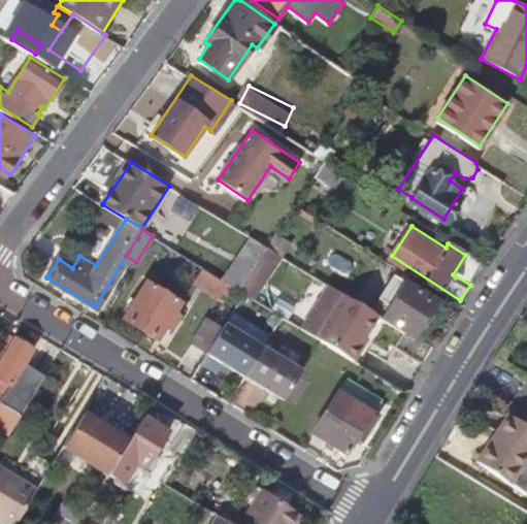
[(240,289),(268,247),(256,239),(227,281),(240,289)]
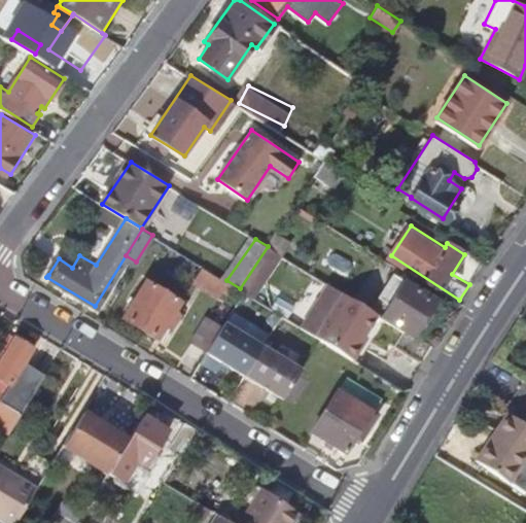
[(42,271),(48,275),(59,258),(72,268),(79,255),(59,243),(42,271)]
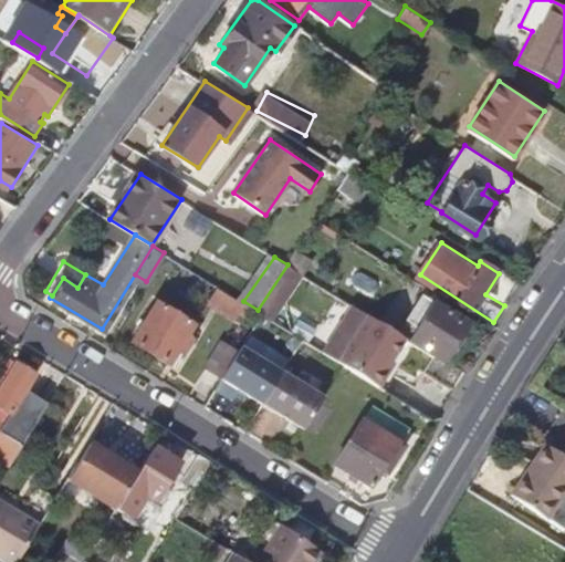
[(288,264),(258,310),(263,312),(272,318),(301,273),(288,264)]
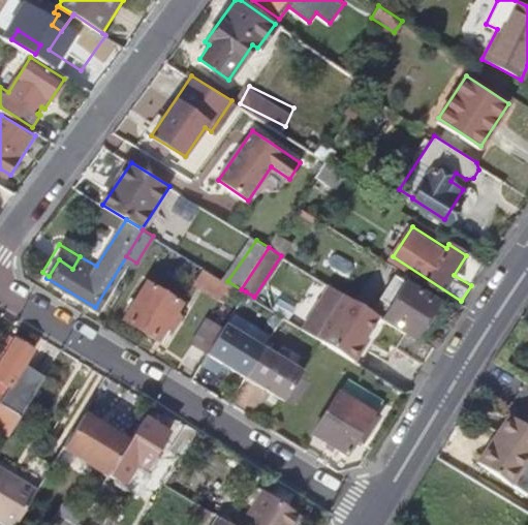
[(211,274),(203,269),(195,281),(204,286),(211,274)]
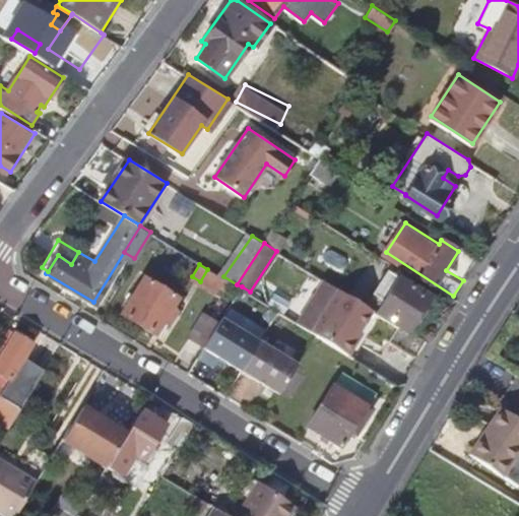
[(229,282),(207,269),(200,281),(221,295),(229,282)]
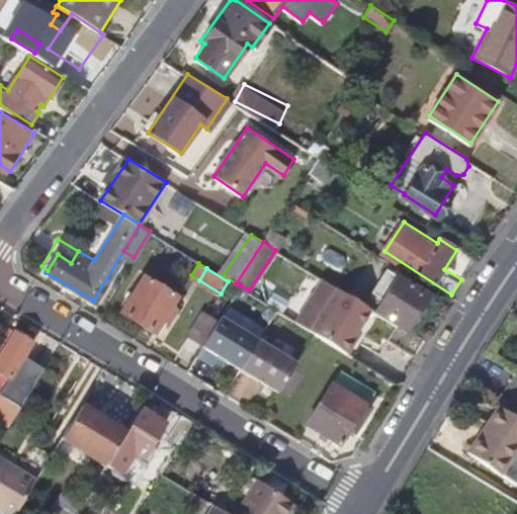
[(157,333),(180,297),(147,276),(124,313),(157,333)]
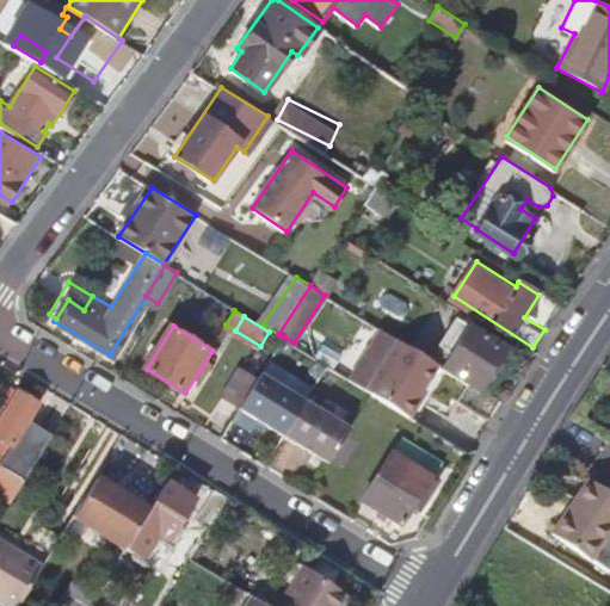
[(493,413),(503,399),(482,385),(506,346),(473,326),(447,365),(472,381),(462,395),(493,413)]
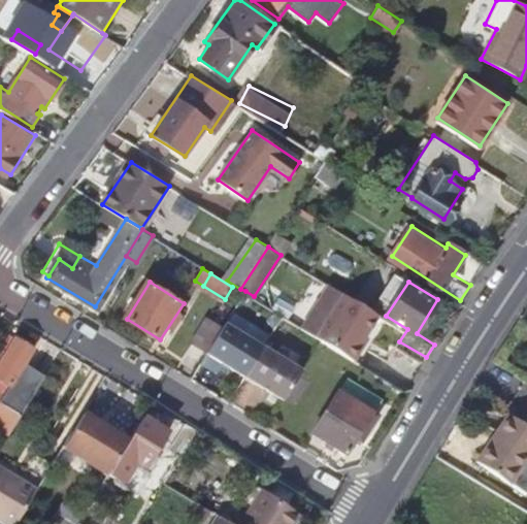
[(376,313),(351,296),(324,339),(353,357),(361,344),(358,341),(364,332),(376,313)]
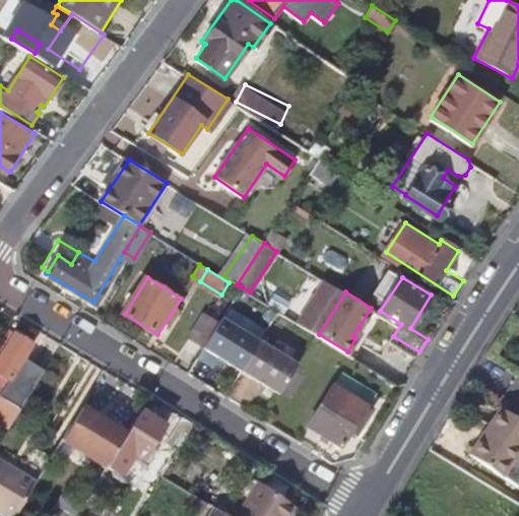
[(206,346),(219,325),(203,315),(190,337),(206,346)]
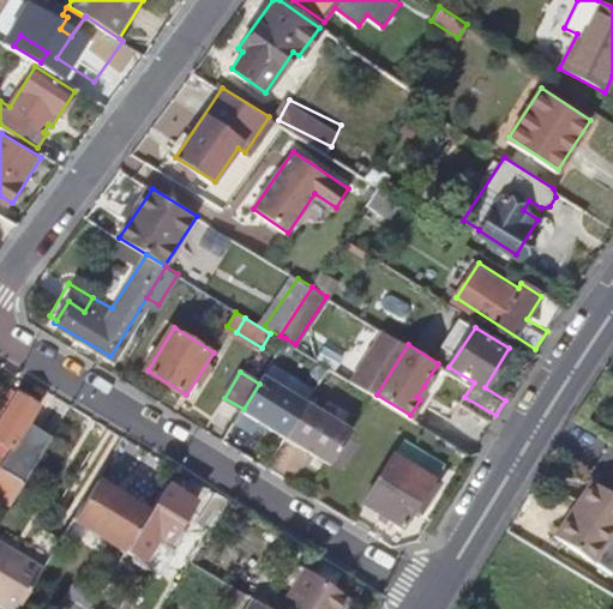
[(265,374),(259,384),(244,409),(332,464),(354,429),(265,374)]
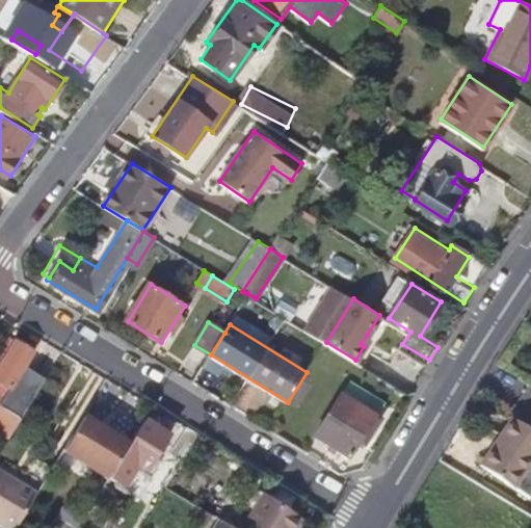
[(10,335),(0,352),(0,430),(9,438),(47,379),(27,366),(36,350),(10,335)]
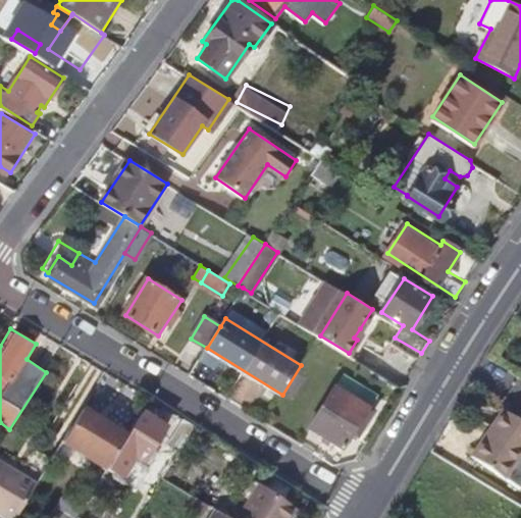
[(354,338),(357,340),(363,329),(360,328),(354,338)]
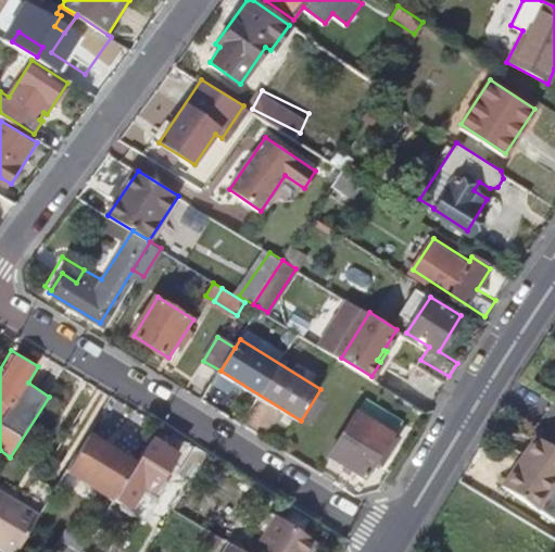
[(364,477),(392,433),(358,411),(329,454),(364,477)]
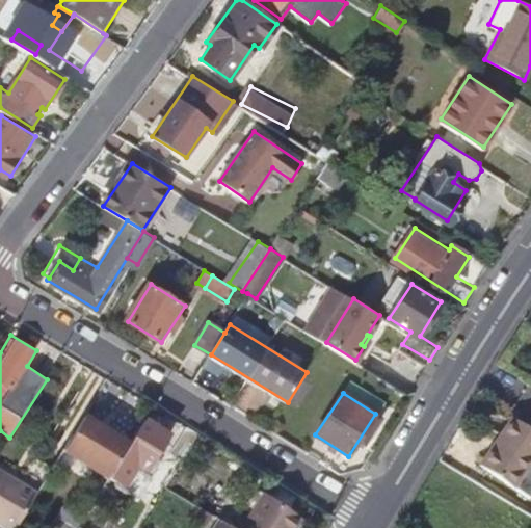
[(111,480),(112,478),(123,484),(135,464),(148,471),(171,432),(147,418),(131,443),(85,416),(63,451),(111,480)]
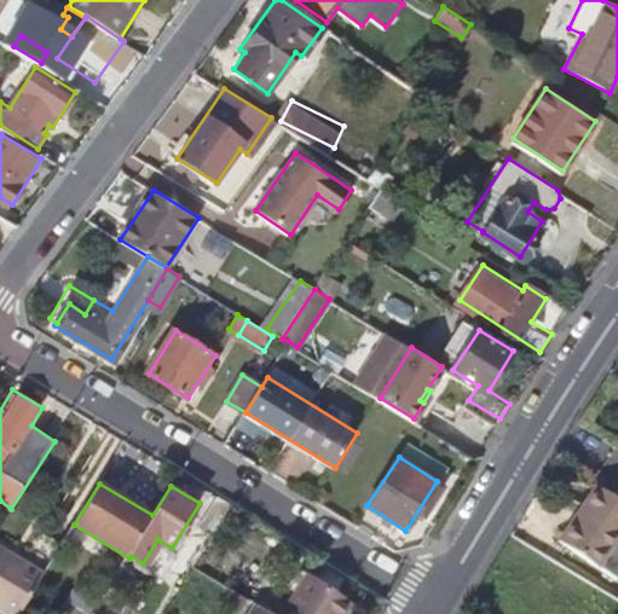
[(617,498),(596,485),(560,540),(599,567),(617,538),(617,498)]
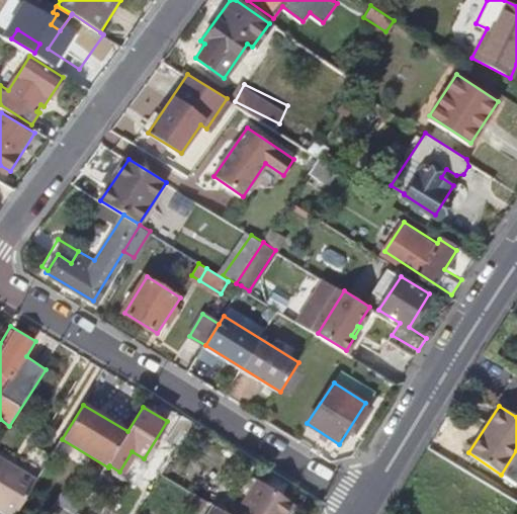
[(194,423),(182,415),(166,440),(178,448),(194,423)]
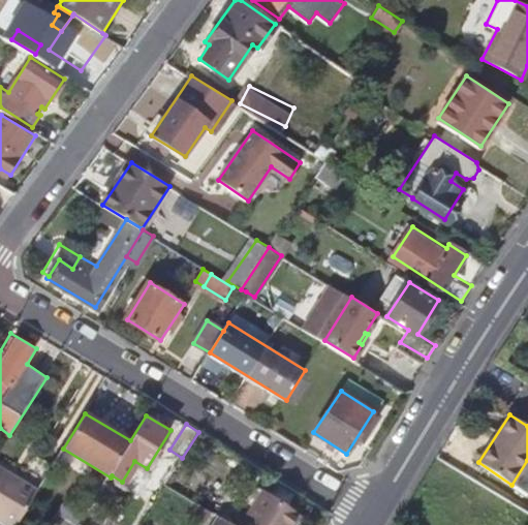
[(0,522),(4,524),(17,524),(38,488),(0,464),(0,522)]
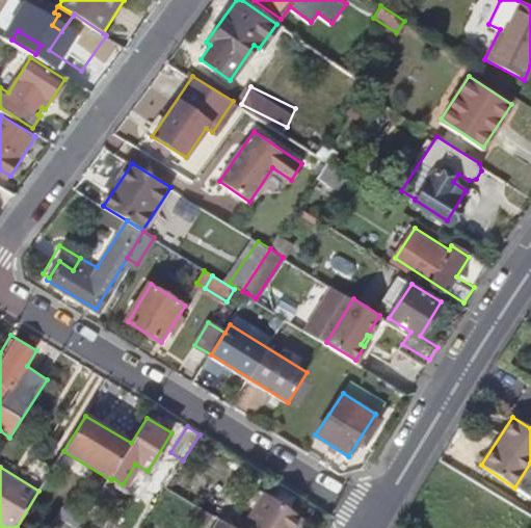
[(296,496),(281,485),(272,498),(265,494),(242,527),(298,527),(304,520),(288,509),(296,496)]
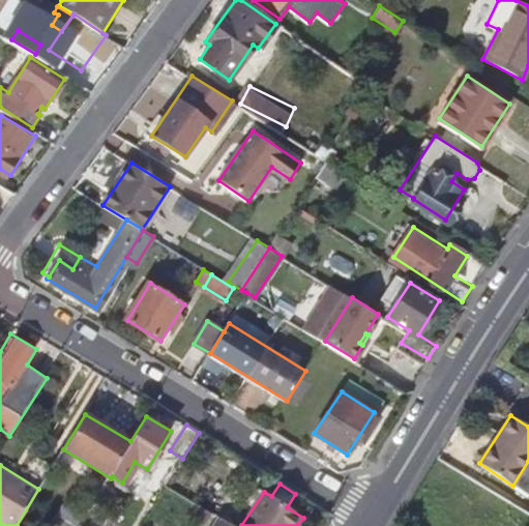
[(85,515),(63,501),(48,525),(78,525),(80,524),(85,515)]
